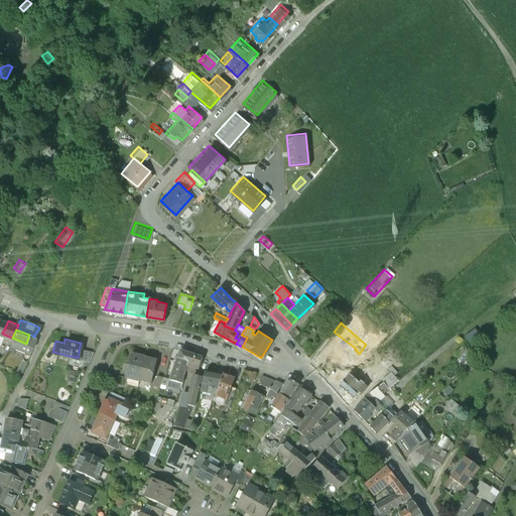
[(93,350),(80,347),(78,358),(88,360),(93,350)]
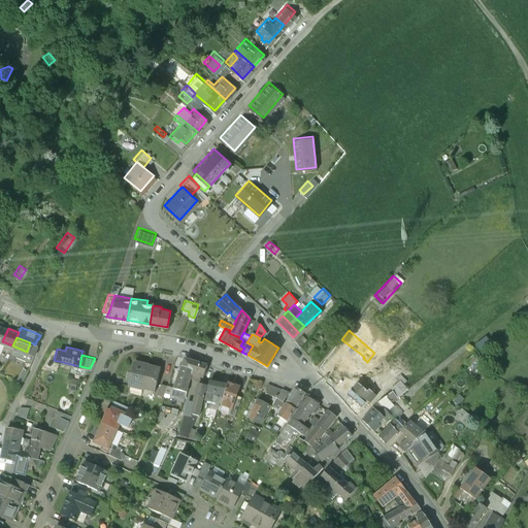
[(206,364),(184,357),(180,364),(193,368),(190,376),(197,378),(198,375),(202,376),(206,364)]
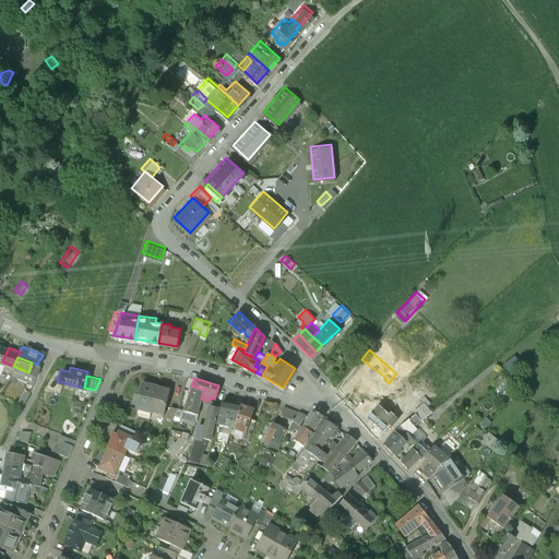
[(156,384),(142,381),(141,382),(140,389),(140,390),(140,392),(137,391),(135,392),(134,396),(134,397),(137,399),(135,405),(137,406),(150,409),(156,384)]
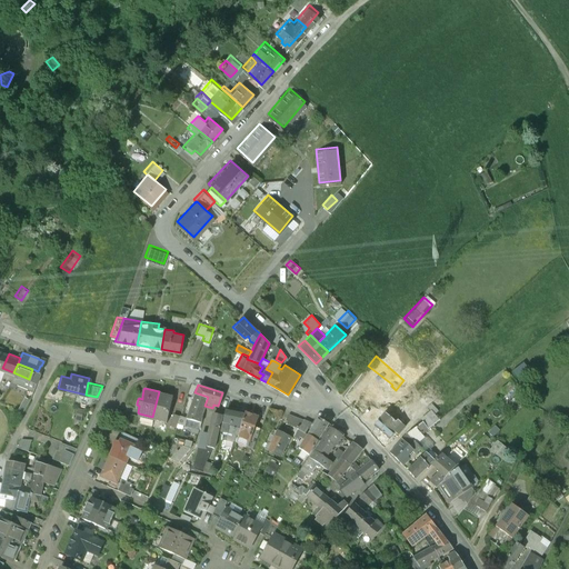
[(172,395),(159,391),(152,417),(166,420),(172,395)]
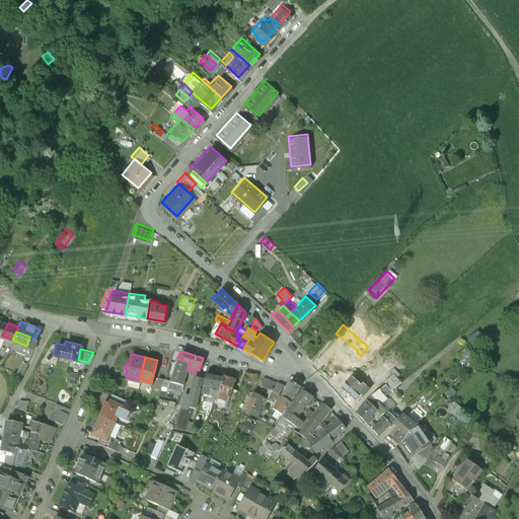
[(177,358),(175,358),(174,361),(176,362),(172,373),(184,377),(187,370),(190,362),(177,358)]
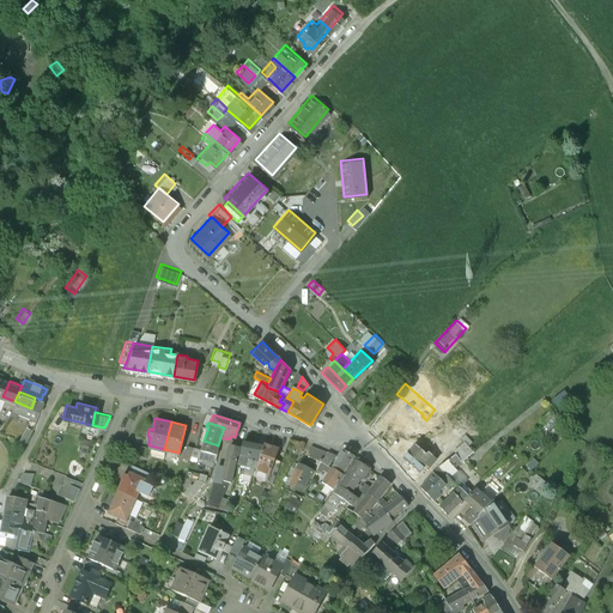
[(431,430),(424,425),(410,439),(417,447),(428,454),(430,453),(432,449),(438,438),(430,432),(431,430)]
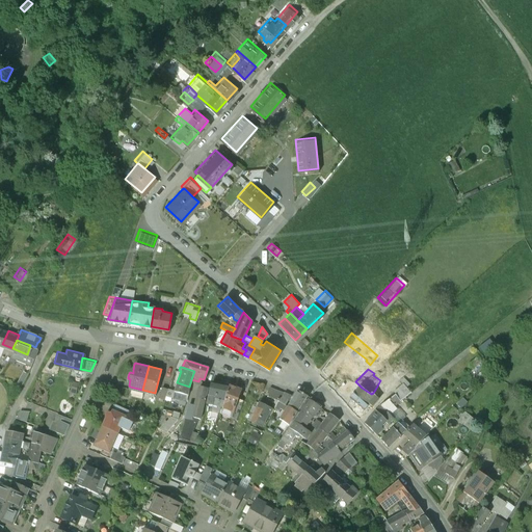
[(403,383),(395,391),(397,394),(401,400),(411,392),(406,387),(409,383),(403,377),(400,379),(403,383)]
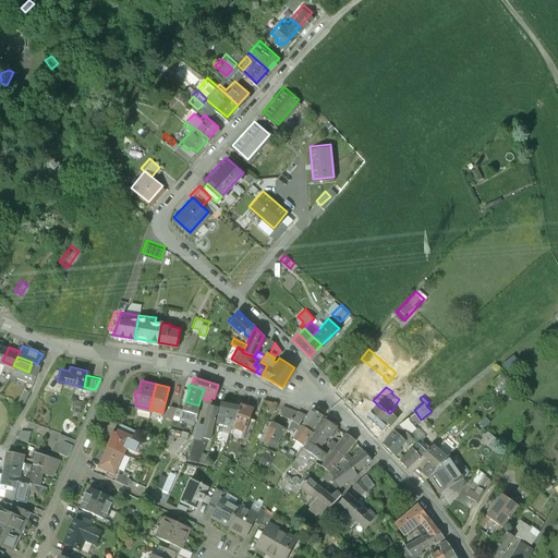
[(74,398),(72,409),(79,410),(81,399),(74,398)]
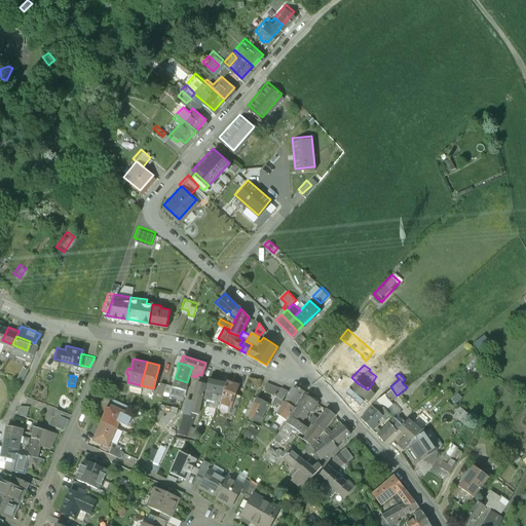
[(175,378),(173,385),(185,389),(187,382),(175,378)]
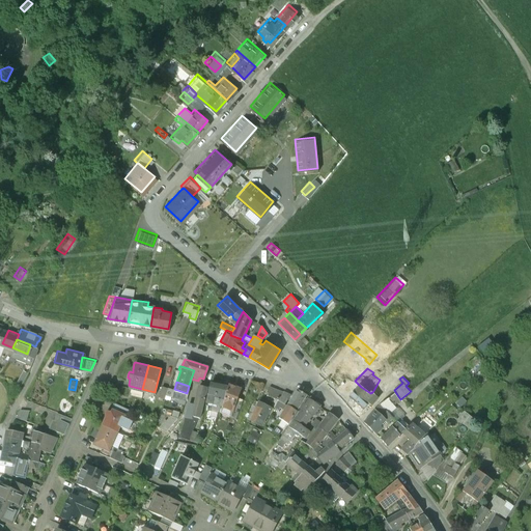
[(227,386),(210,382),(205,401),(213,402),(214,398),(223,400),(227,386)]
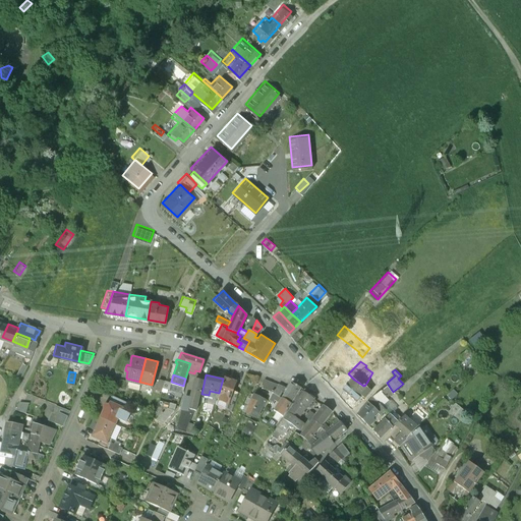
[(203,379),(194,377),(189,397),(198,399),(203,379)]
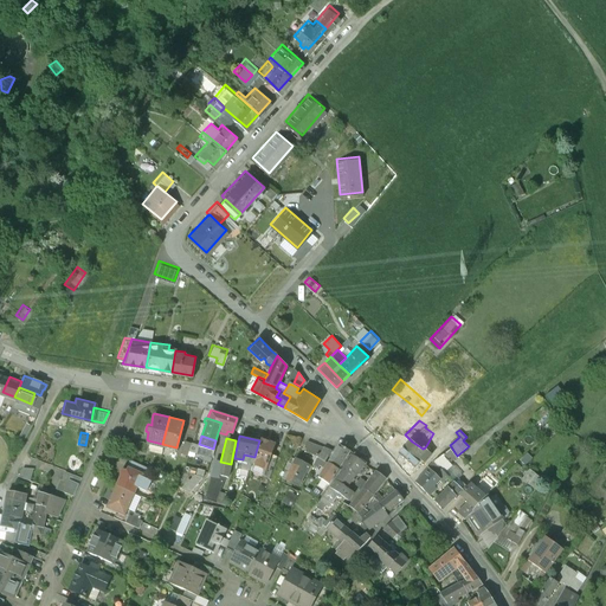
[(265,442),(259,440),(255,457),(253,463),(264,468),(265,468),(270,455),(274,443),(268,440),(265,442)]
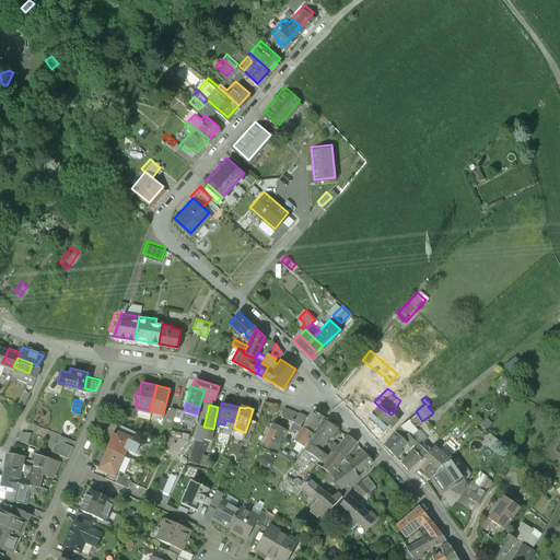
[(299,412),(283,407),(281,412),(283,413),(282,416),(293,420),(294,418),(295,418),(299,412)]
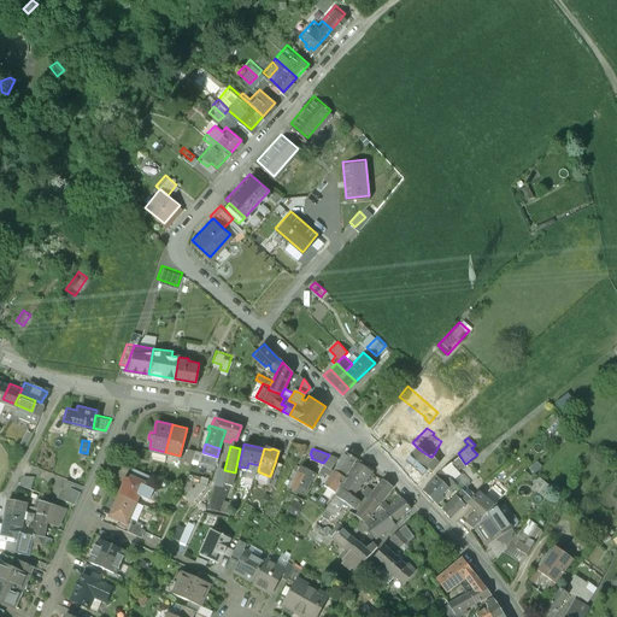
[(430,457),(419,450),(413,454),(428,468),(430,470),(439,460),(433,456),(430,457)]
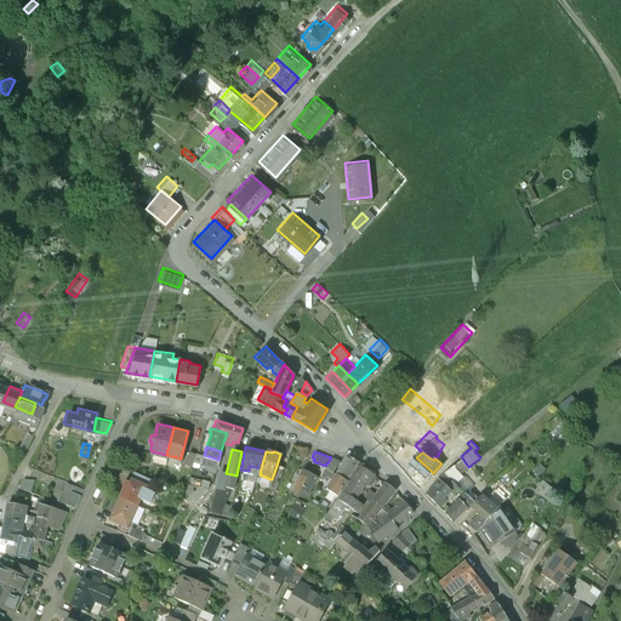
[(218,460),(204,455),(203,462),(217,466),(218,460)]
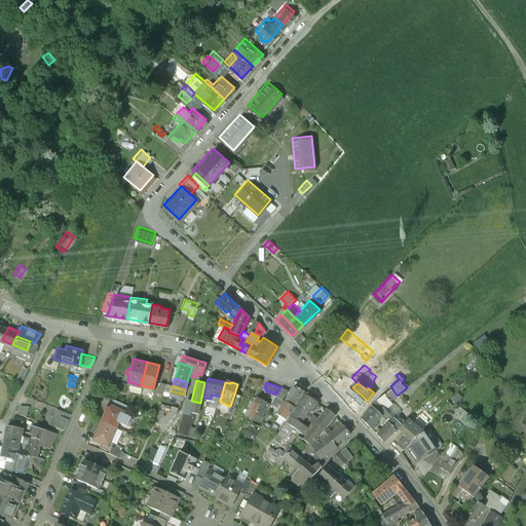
[(295,385),(285,401),(294,407),(304,390),(295,385)]
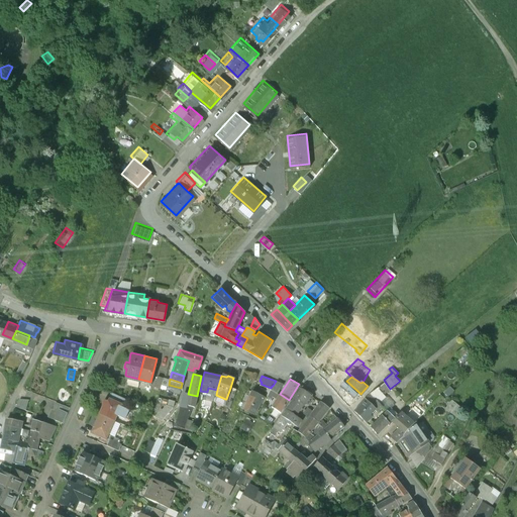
[(283,384),(276,381),(273,386),(272,386),(271,388),(271,389),(277,393),(283,384)]
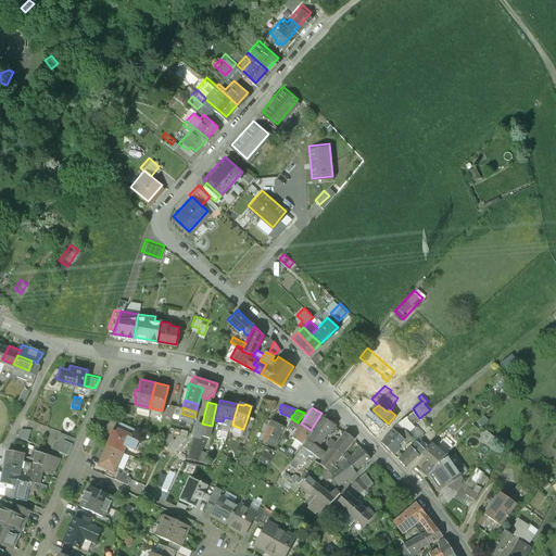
[(386,421),(373,409),(366,416),(380,428),(386,421)]
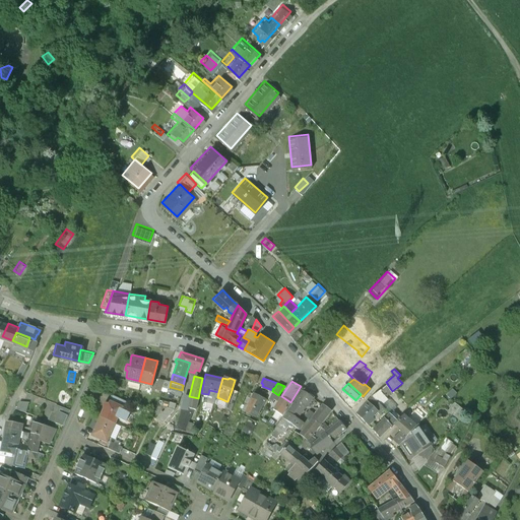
[(388,385),(373,396),(380,403),(382,404),(387,399),(385,396),(392,391),(388,385)]
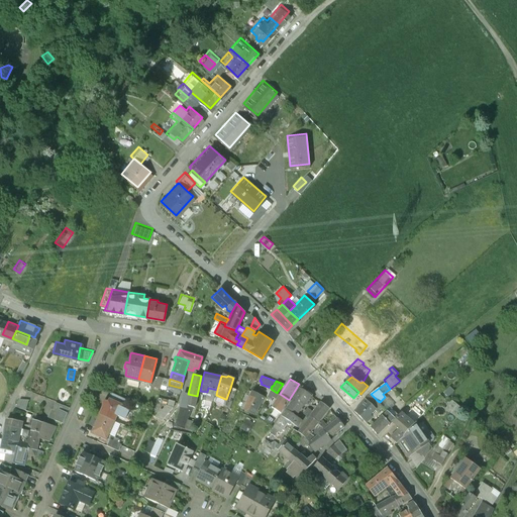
[(230,388),(226,399),(225,399),(223,404),(229,407),(236,390),(230,388)]
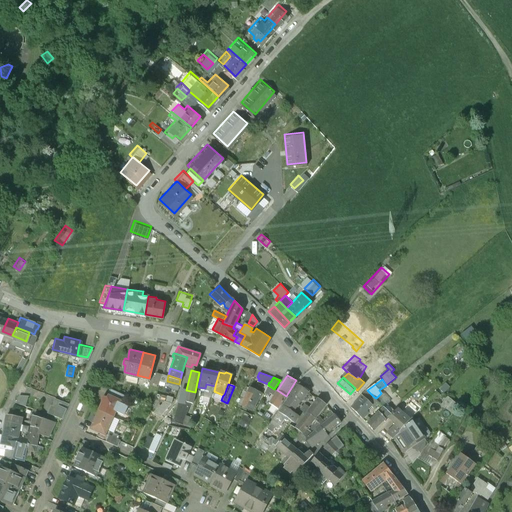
[(274,389),(268,385),(264,391),(267,393),(268,391),(272,393),(275,389),(274,389)]
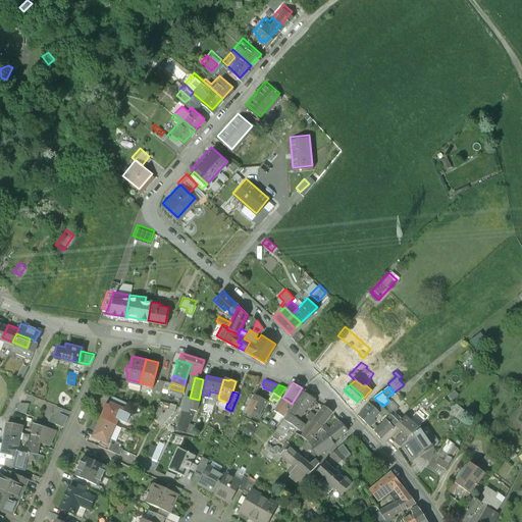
[(312,399),(303,393),(297,402),(306,408),(312,399)]
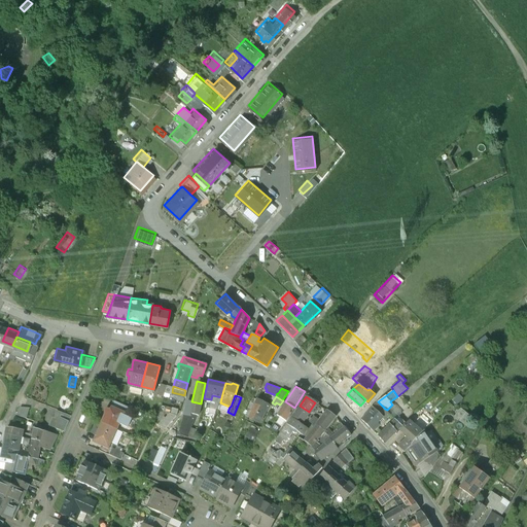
[(271,405),(257,397),(251,410),(252,411),(249,417),(258,422),(266,410),(268,411),(271,405)]
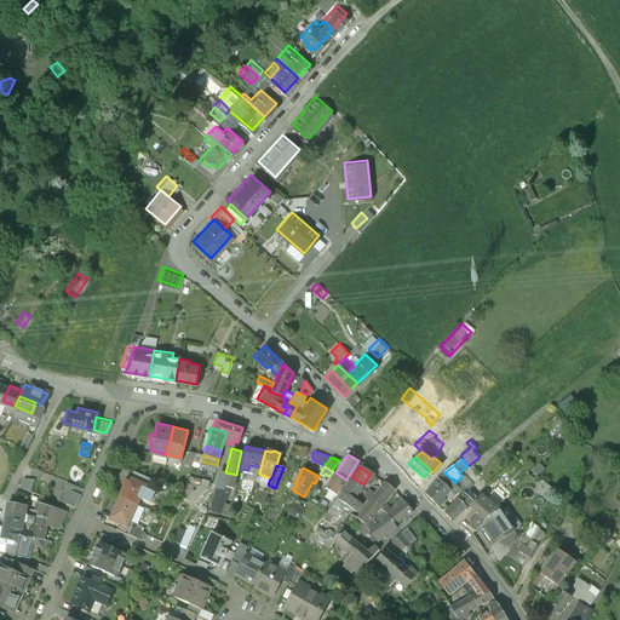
[(150,477),(131,469),(128,476),(130,477),(130,478),(122,478),(122,492),(119,492),(118,494),(137,503),(139,497),(149,500),(154,489),(148,487),(148,483),(150,477)]
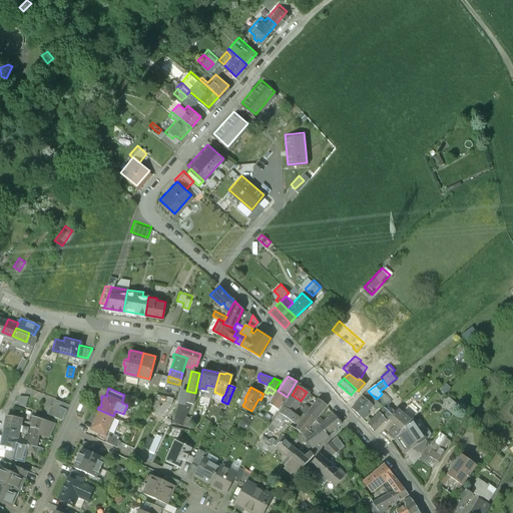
[(186,391),(181,389),(177,404),(188,407),(190,402),(192,403),(195,393),(186,391)]
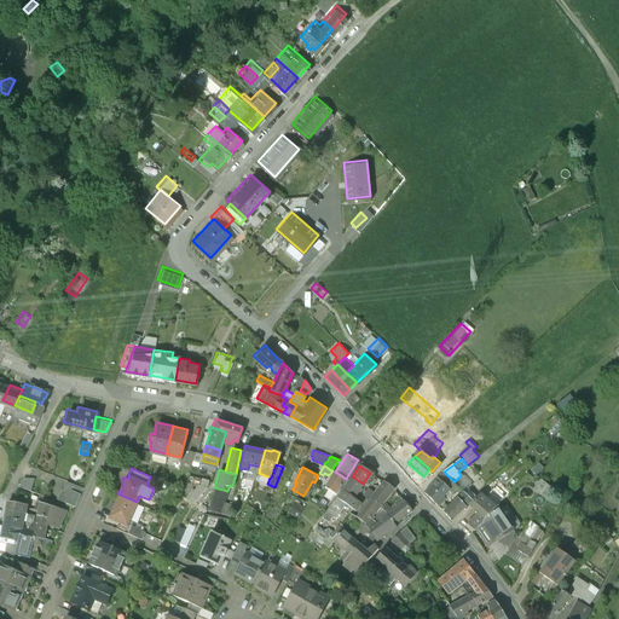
[(346,479),(335,472),(325,486),(336,493),(346,479)]
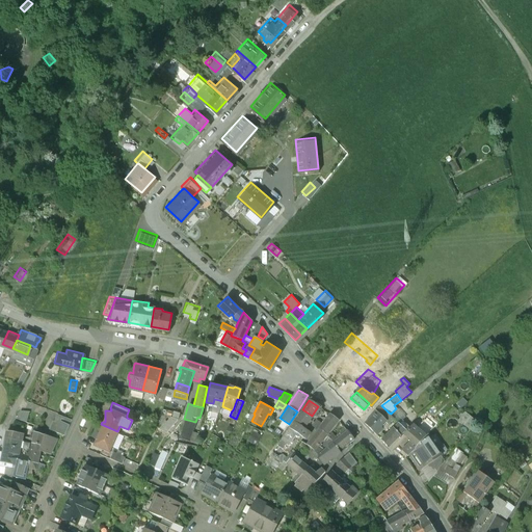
[(26,417),(27,407),(18,406),(16,416),(26,417)]
